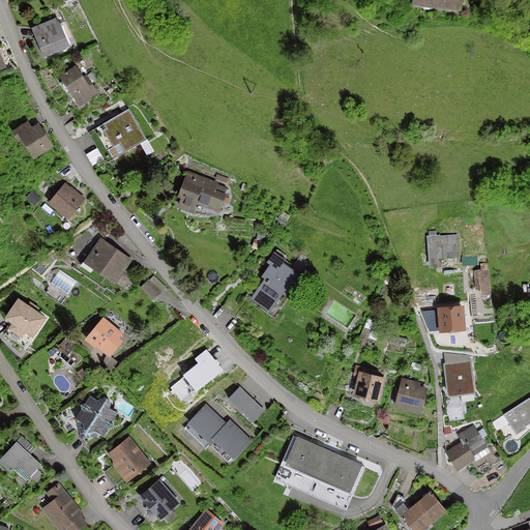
[(412,0),(412,7),(421,8),(422,4),(460,9),(460,0),(412,0)]
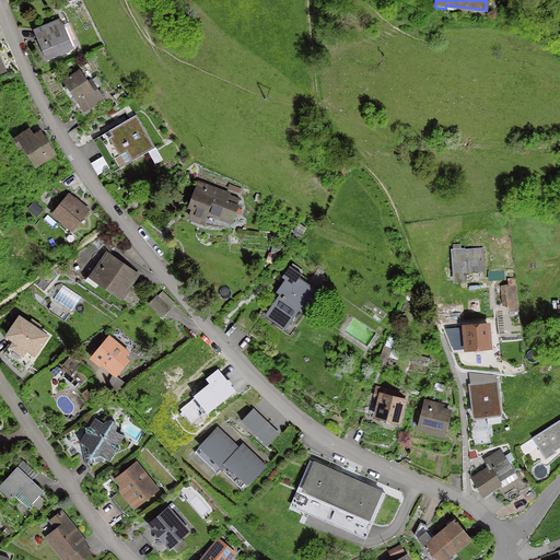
[(44,44),(38,46),(45,60),(70,50),(60,30),(63,28),(59,20),(37,30),(44,44)]
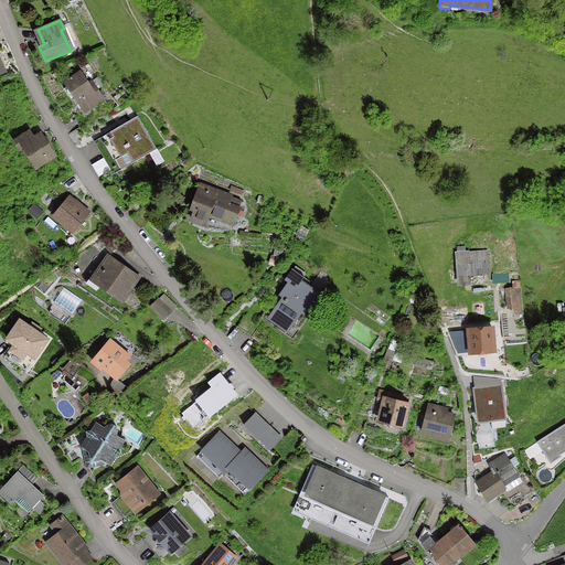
[(103,99),(91,82),(87,84),(81,73),(64,84),(83,113),(103,99)]
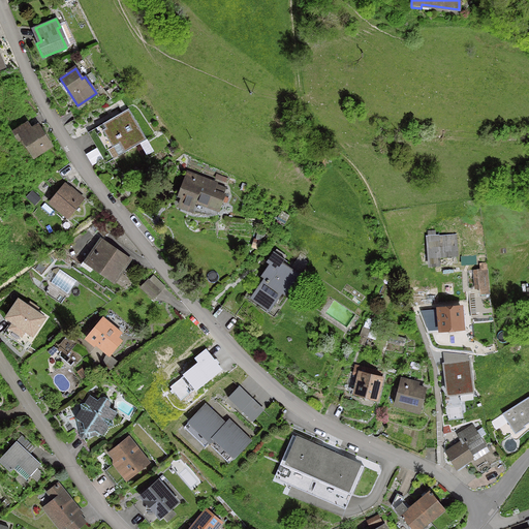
[(106,91),(111,98),(121,92),(116,85),(106,91)]
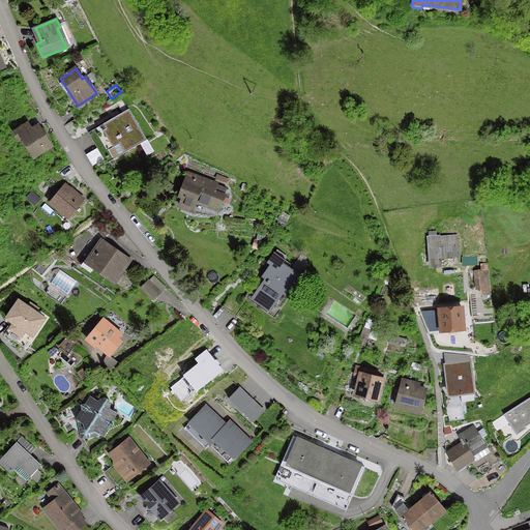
[(123,116),(122,113),(89,133),(108,163),(146,140),(127,110),(126,110),(128,113),(123,116)]
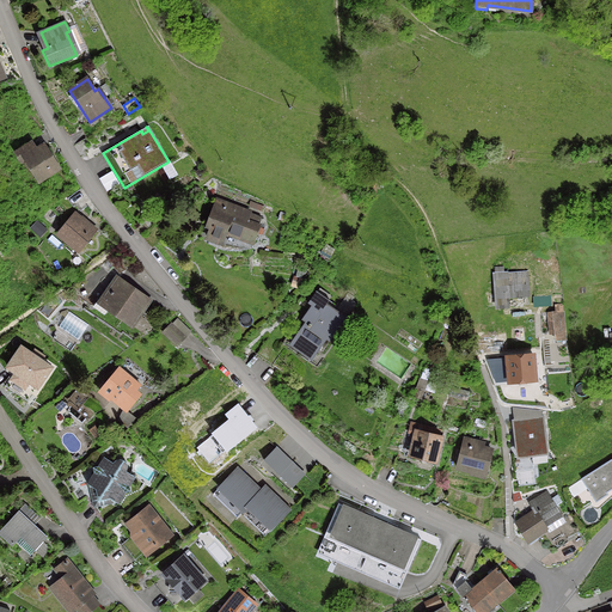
[(207,225),(206,226),(210,228),(208,237),(207,237),(207,238),(208,239),(209,236),(222,240),(225,232),(252,243),(258,226),(238,219),(240,213),(225,207),(226,204),(216,201),(207,225)]
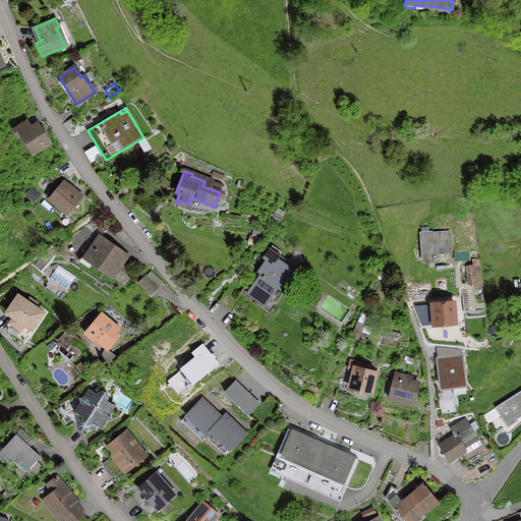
[(119,184),(123,188),(130,183),(126,178),(119,184)]
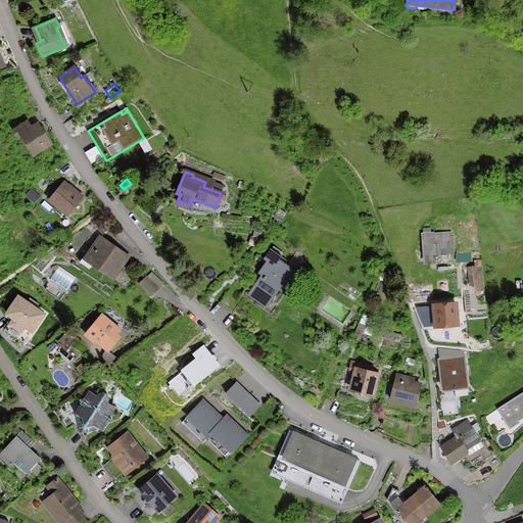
[(68,212),(81,197),(68,187),(67,187),(62,183),(48,199),(58,207),(59,205),(68,212)]
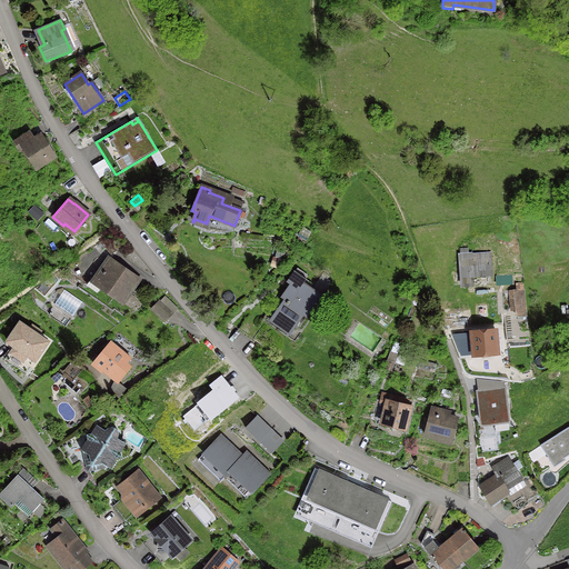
[(100,241),(111,252),(116,247),(105,237),(100,241)]
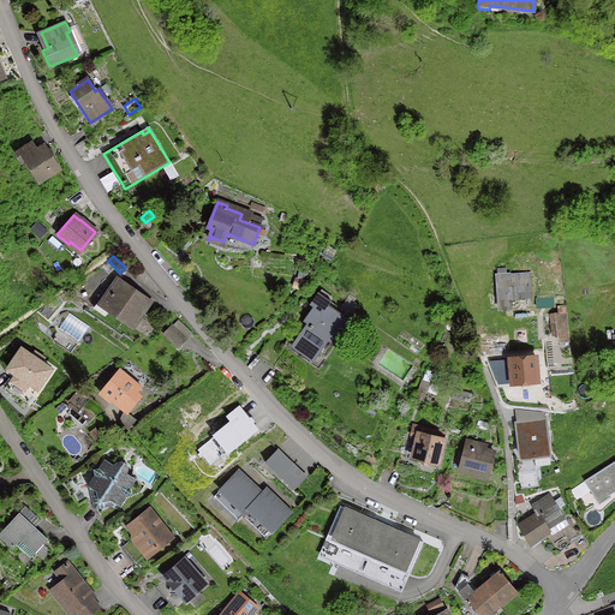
[(509,298),(529,297),(527,275),(496,276),(499,308),(511,308),(509,298)]
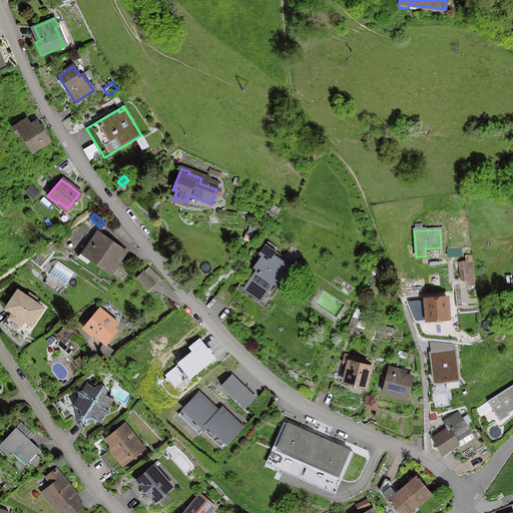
[(110,263),(112,264),(120,252),(98,236),(86,253),(106,268),(110,263)]
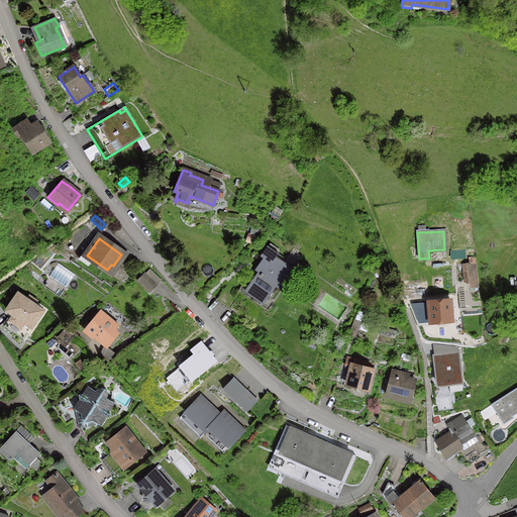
[(278,253),(267,246),(260,256),(263,259),(253,270),(256,272),(245,289),(256,296),(261,290),(269,296),(275,287),(278,289),(292,269),(296,263),(287,256),(283,262),(276,256),(278,253)]
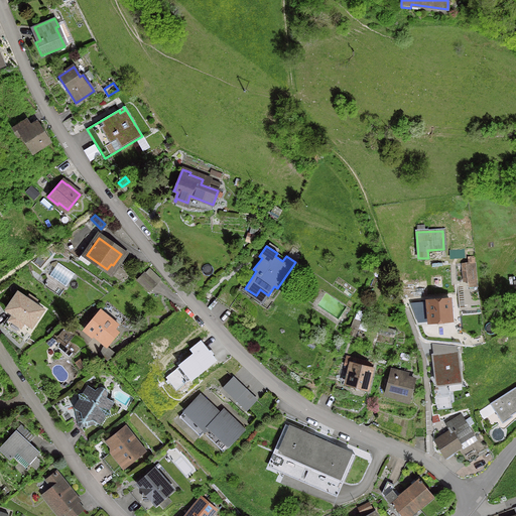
[(57,262),(45,280),(61,292),(75,273),(57,262)]
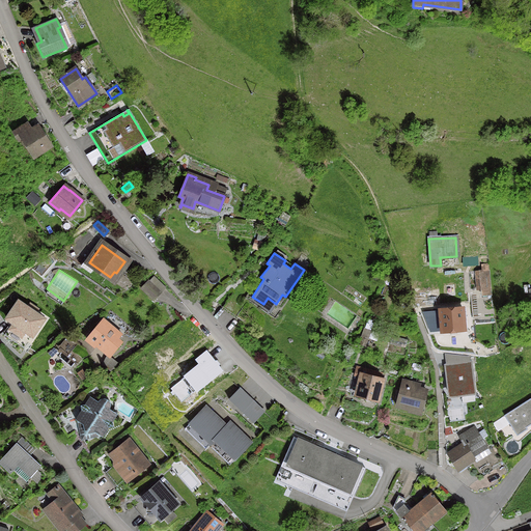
[(491,294),(488,272),(475,273),(476,289),(480,289),(481,295),(491,294)]
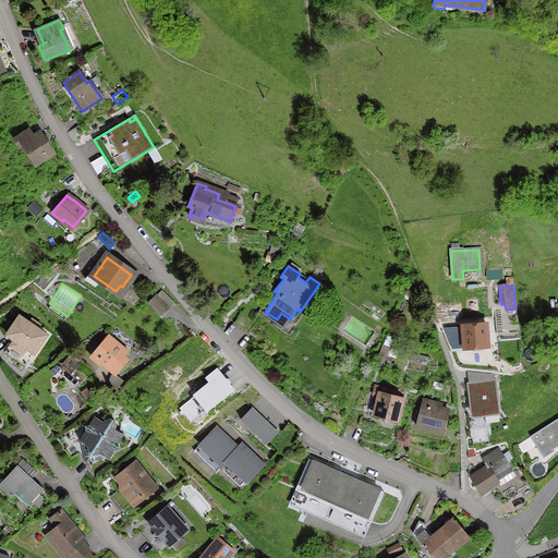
[(167,307),(155,296),(148,303),(160,315),(167,307)]
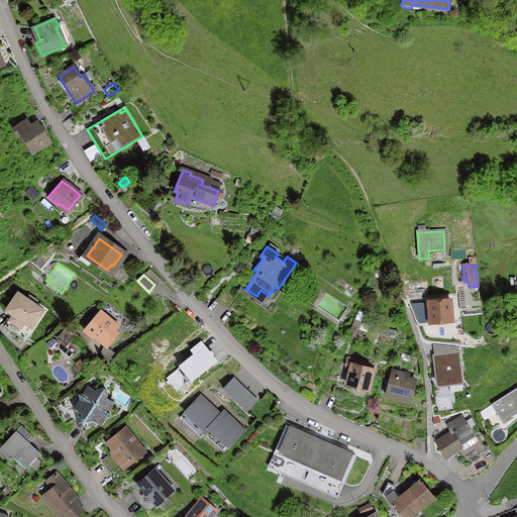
[(43,310),(17,293),(6,310),(13,315),(10,321),(21,328),(24,323),(32,328),(43,310)]
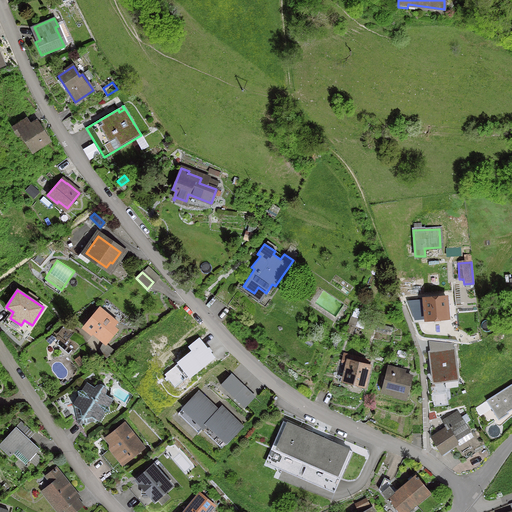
[(425,319),(447,317),(445,298),(424,300),(425,319)]
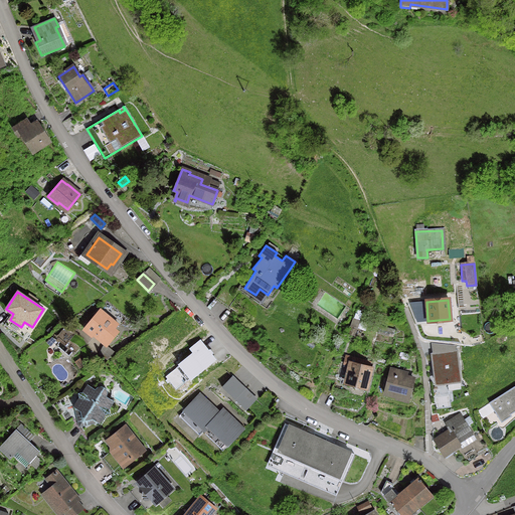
[(108,343),(116,333),(109,327),(112,321),(99,311),(83,329),(92,336),(95,332),(108,343)]
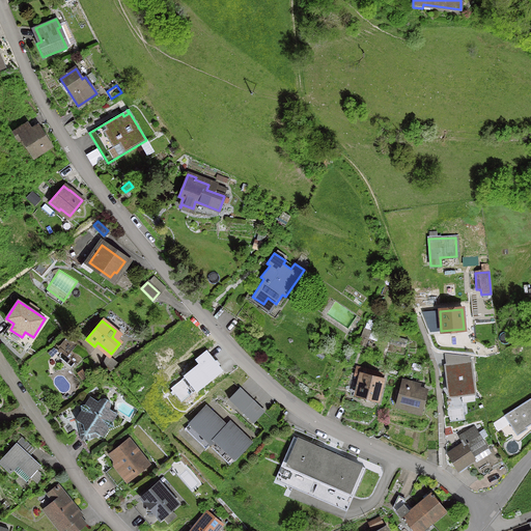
[(223,371),(206,352),(197,359),(200,364),(185,376),(197,391),(223,371)]
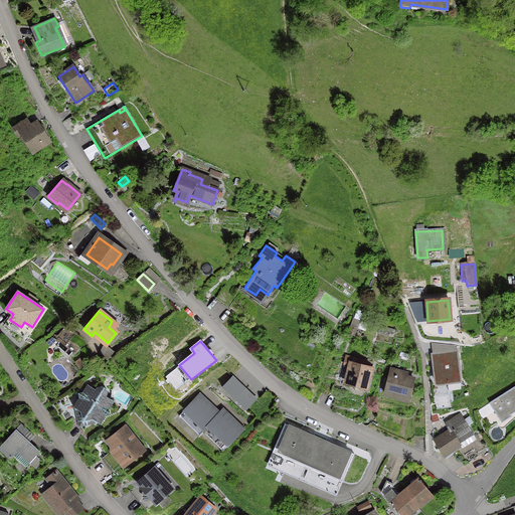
[(461,381),(458,352),(435,355),(438,383),(461,381)]
